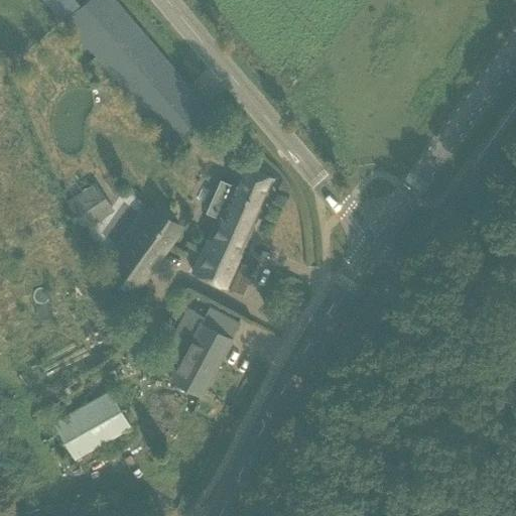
[(114,0),(86,0),(63,19),(169,142),(208,109),(114,0)]
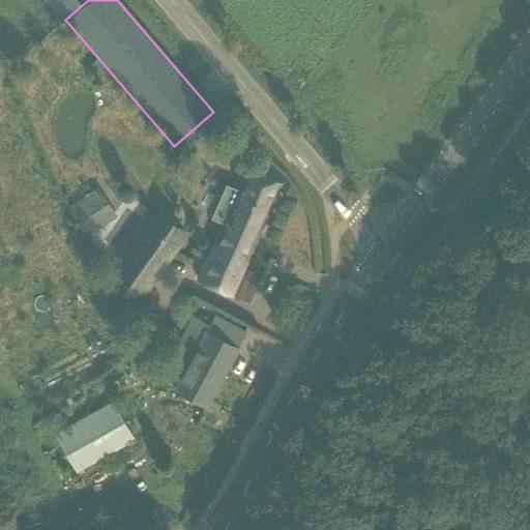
[(209,219),(219,225),(195,281),(231,296),(282,180),(247,165),(235,193),(223,187),(213,207),(209,219)]
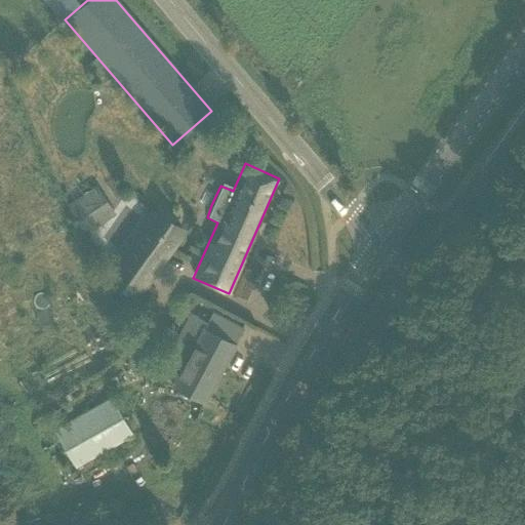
[(87,234),(116,215),(96,186),(67,204),(87,234)]
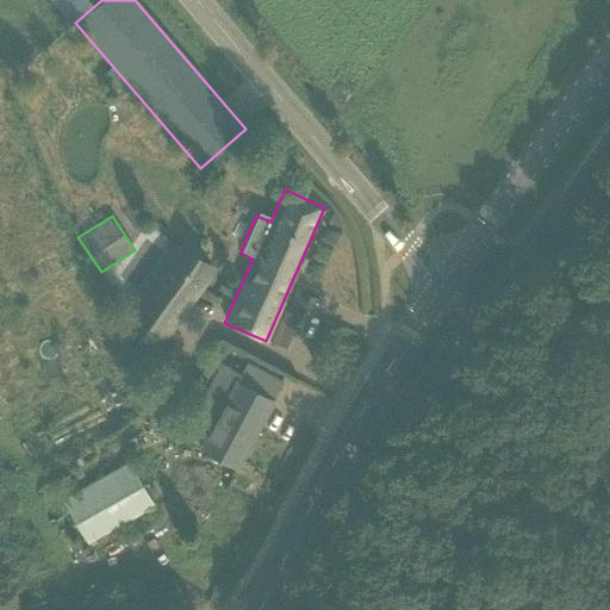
[(162,348),(219,268),(178,238),(122,317),(162,348)]
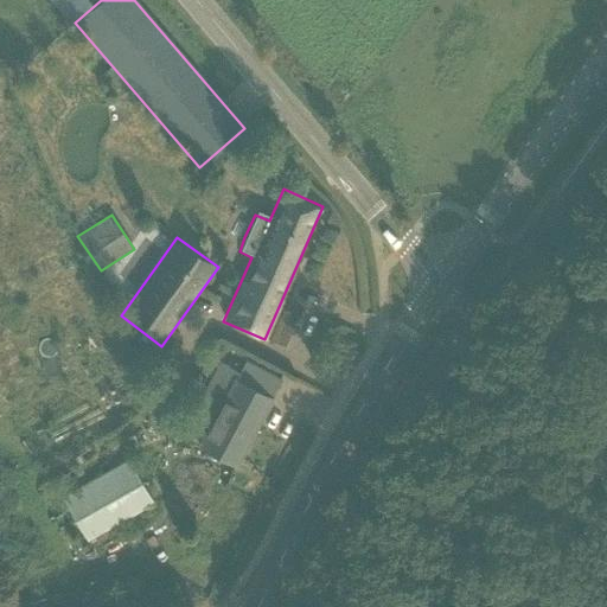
[(281,378),(260,368),(244,359),(236,374),(222,365),(186,432),(202,439),(199,443),(236,462),(281,378)]
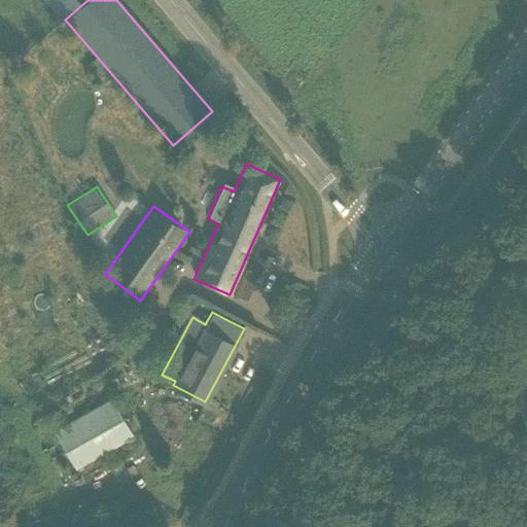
[(75,468),(133,435),(112,397),(54,431),(75,468)]
